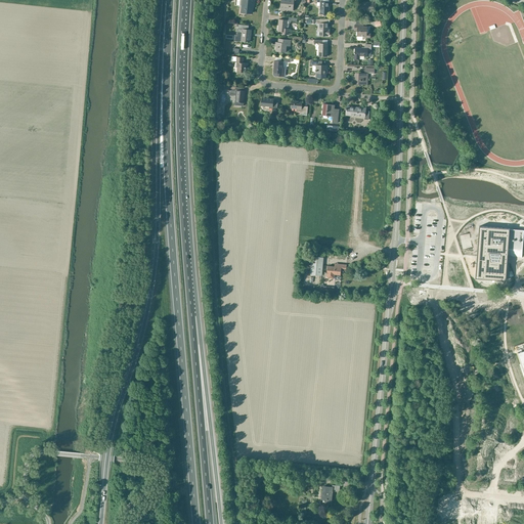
[(243,0),(242,13),(250,14),(252,3),(254,4),(254,0),(243,0)]
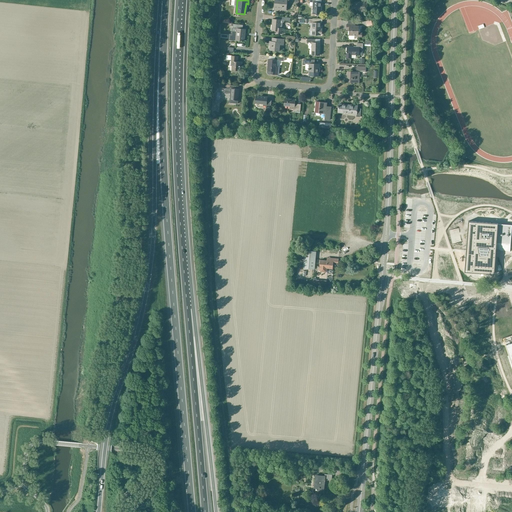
[(289,2),(288,0),(280,0),(280,1),(275,0),(274,0),(273,10),(286,11),(287,2),(289,2)]
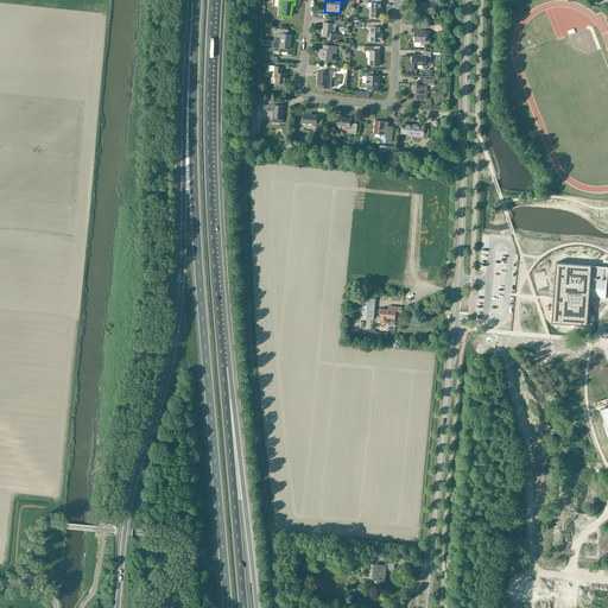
[(375,2),(375,0),(367,0),(368,2),(372,4),(372,17),(375,17),(375,18),(377,19),(379,19),(380,18),(380,17),(381,17),(381,4),(375,2)]
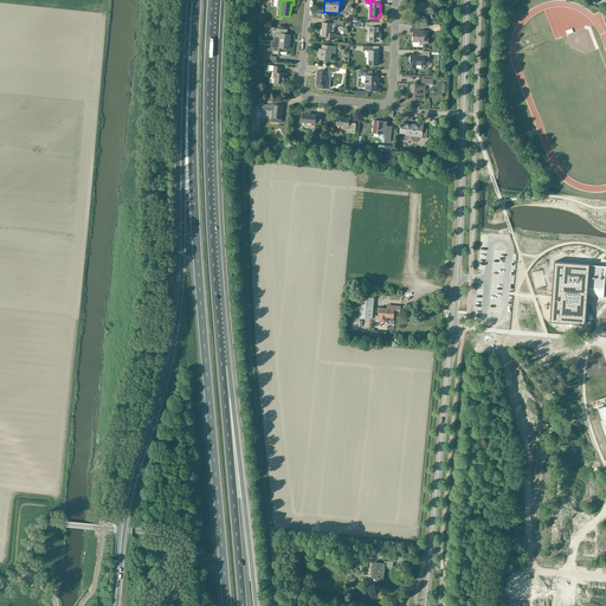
[(437,4),(437,0),(427,0),(427,2),(416,2),(416,12),(431,12),(432,2),(437,4)]
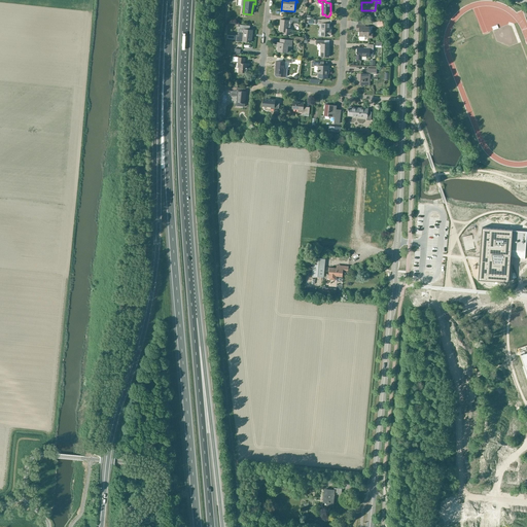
[(280,20),(279,31),(283,32),(283,34),(290,35),(291,29),(288,29),(289,21),(280,20)]
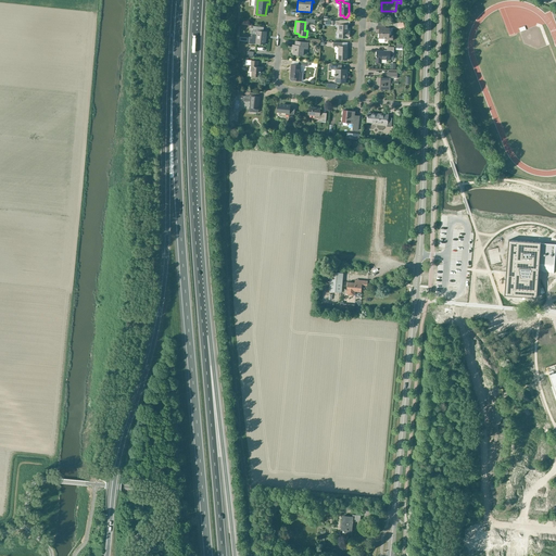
[(350,32),(348,32),(349,25),(345,25),(345,21),(336,21),(336,25),(339,25),(339,38),(348,38),(348,37),(350,37),(350,32)]
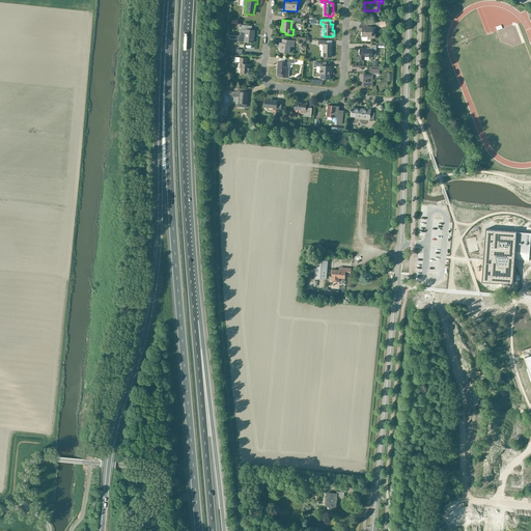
[(244,42),(253,43),(254,30),(251,30),(252,26),(242,25),(241,36),(245,36),(244,42)]
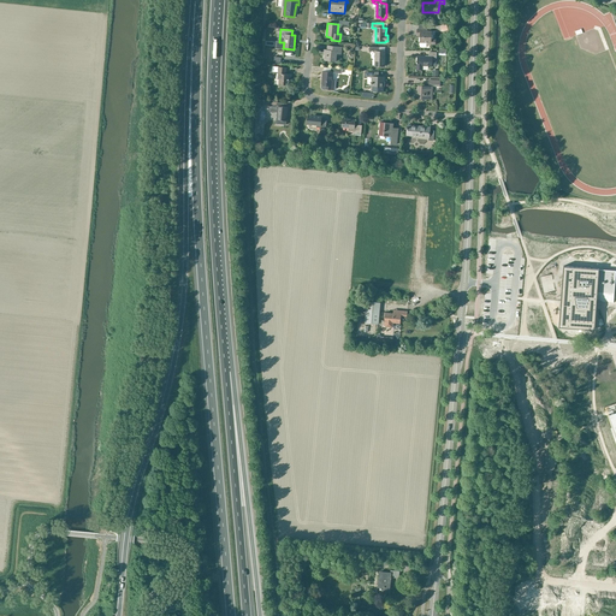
[(416,29),(416,34),(420,35),(420,42),(420,47),(426,47),(426,45),(436,45),(436,40),(431,39),(431,31),(425,31),(425,30),(416,29)]
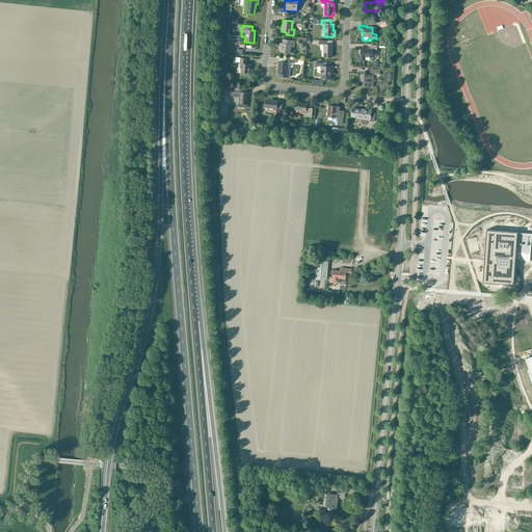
[(294,47),(295,41),(283,40),(283,44),(281,44),(280,52),(290,53),(290,47),(294,47)]
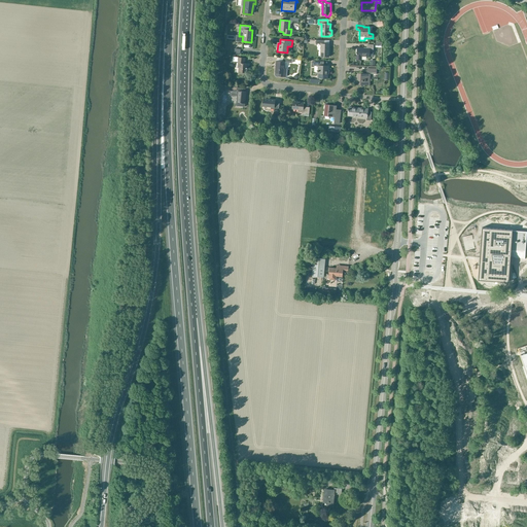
[(320,57),(329,57),(329,44),(324,44),(324,40),(316,40),(316,44),(321,44),(320,57)]
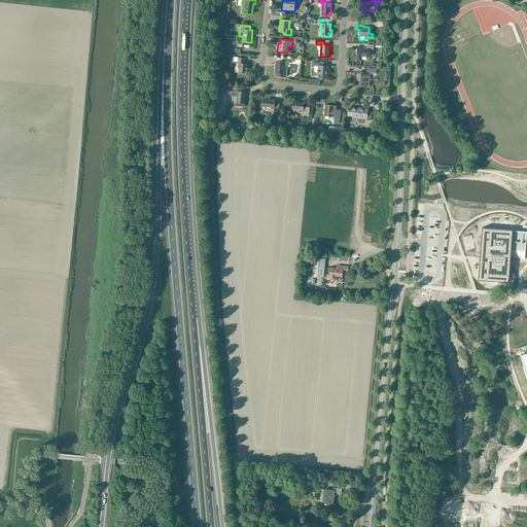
[(357,48),(356,60),(361,60),(361,56),(370,57),(370,53),(373,53),(374,45),(366,44),(366,48),(357,48)]
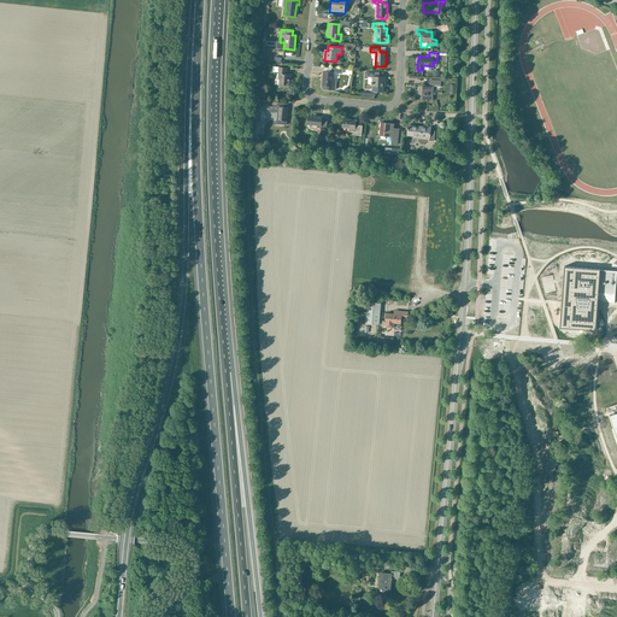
[(287,68),(280,68),(280,66),(272,66),(272,71),(278,72),(278,80),(275,78),(275,84),(278,84),(289,86),(289,80),(291,80),(292,75),(286,75),(287,68)]
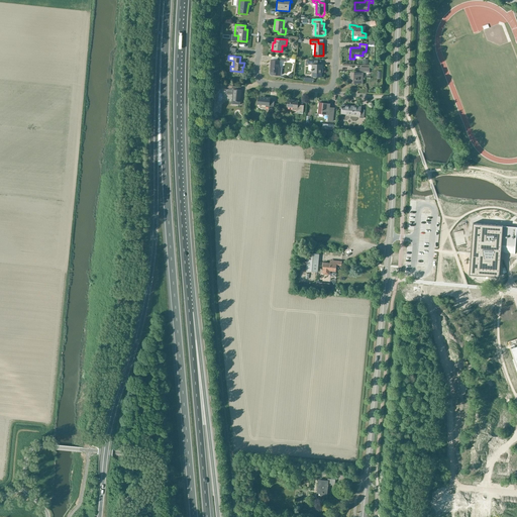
[(285,62),(286,62),(287,59),(278,58),(277,61),(271,60),(270,73),(270,74),(271,75),(272,76),(273,76),(274,75),(280,76),(281,76),(282,68),(279,67),(280,62),(285,62)]
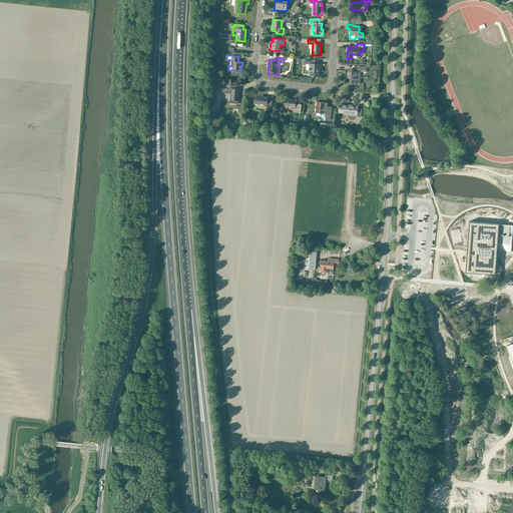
[(309,76),(320,76),(320,64),(315,64),(315,60),(306,60),(304,60),(304,63),(305,63),(305,64),(310,64),(309,76)]
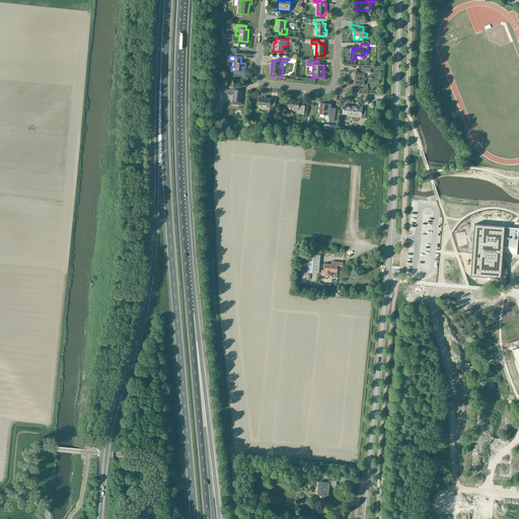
[(353,73),(352,83),(364,83),(364,73),(366,73),(366,71),(370,71),(370,68),(361,67),(361,73),(353,73)]
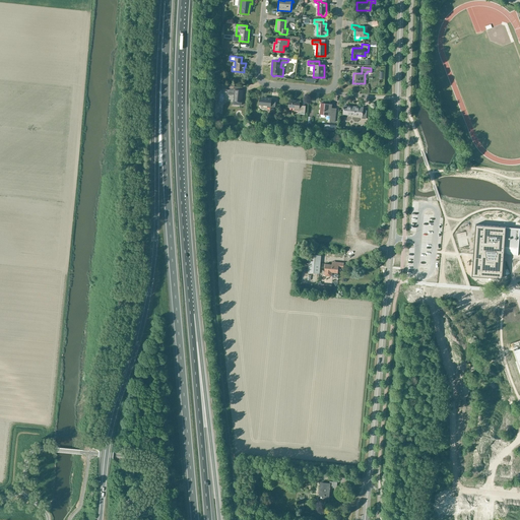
[(228,89),(226,93),(235,94),(234,102),(234,105),(242,106),(242,102),(243,90),(240,90),(240,86),(235,86),(235,85),(228,85),(228,86),(228,89)]
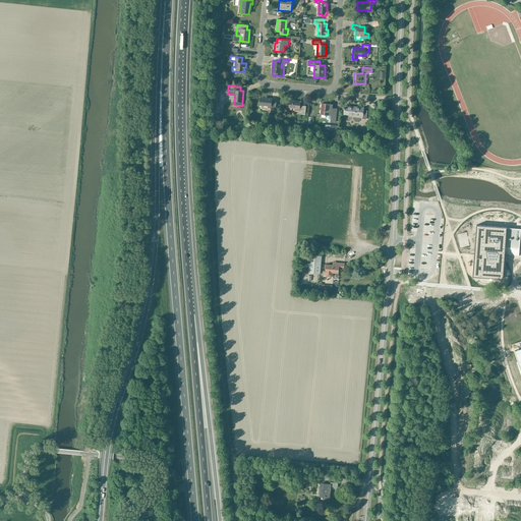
[(259,98),(259,105),(268,106),(268,108),(271,108),(271,113),(275,114),(276,103),(272,102),(272,99),(259,98)]
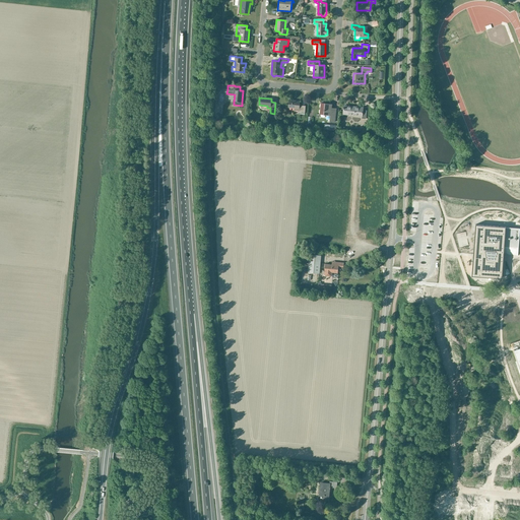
[(296,111),(305,112),(306,106),(300,106),(300,102),(289,101),(288,108),(296,109),(296,111)]
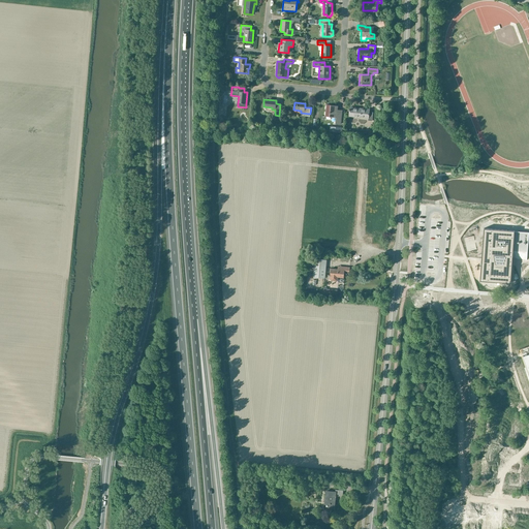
[(336,124),(340,124),(341,114),(337,113),(338,106),(327,105),(325,116),(327,116),(327,119),(330,120),(331,119),(331,117),(336,117),(336,124)]
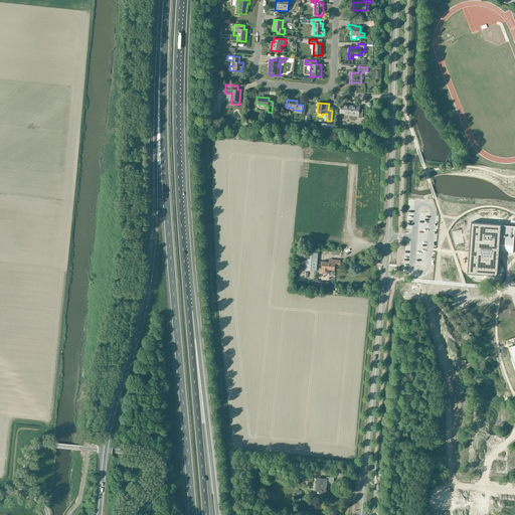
[(360,107),(348,106),(340,105),(339,114),(347,114),(359,116),(358,118),(362,118),(363,110),(359,110),(360,107)]
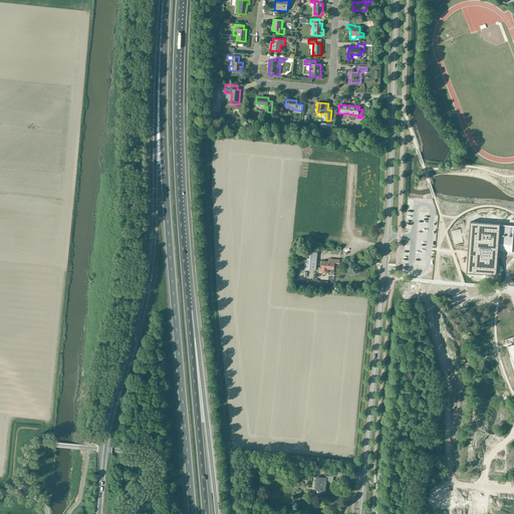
[(468,254),(466,273),(496,275),(496,274),(498,250),(500,251),(503,252),(512,252),(512,247),(513,226),(500,225),(500,224),(492,223),(470,222),(468,251),(470,251),(470,254),(468,254)]
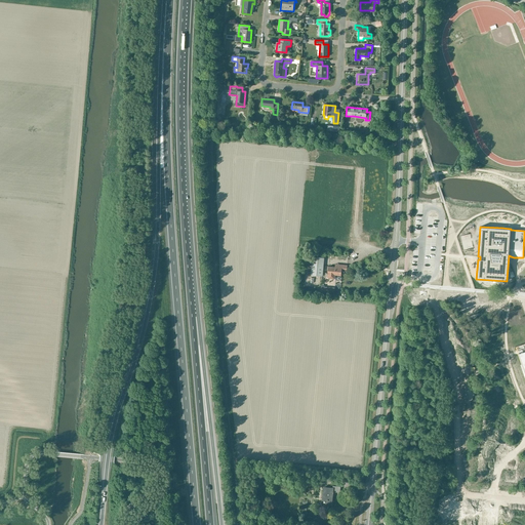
[(311,275),(323,276),(324,257),(313,256),(311,275)]
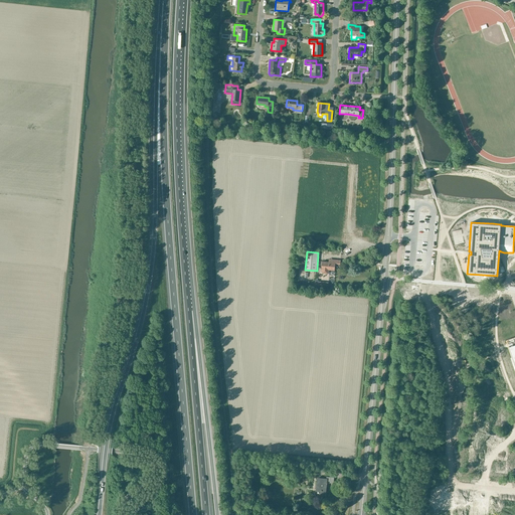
[(329,270),(334,270),(335,266),(340,267),(341,260),(329,259),(329,262),(322,262),(321,269),(321,272),(322,273),(327,274),(328,273),(329,270)]
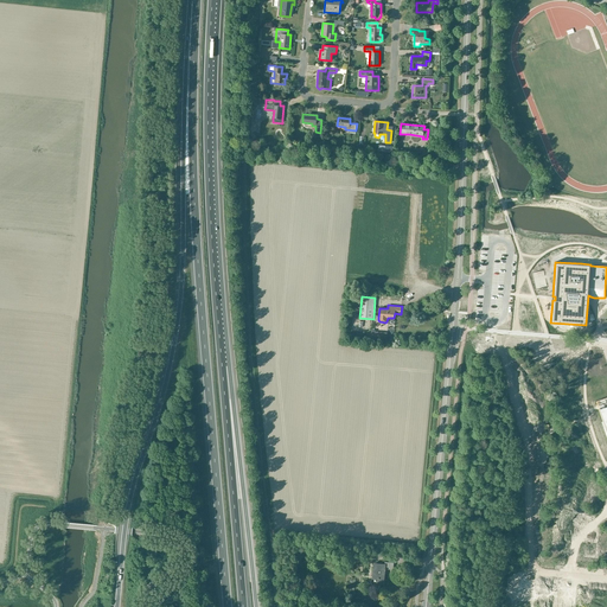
[(606,389),(606,396),(596,401),(600,408),(606,429),(606,387),(606,388),(606,389)]
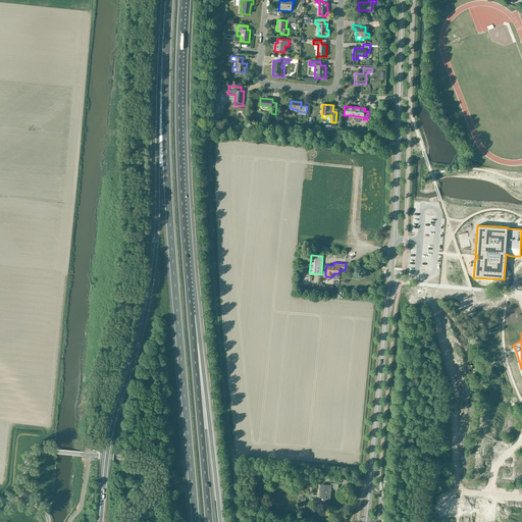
[(338,489),(338,483),(331,483),(330,485),(321,484),(320,502),(329,503),(330,494),(331,490),(331,489),(338,489)]
